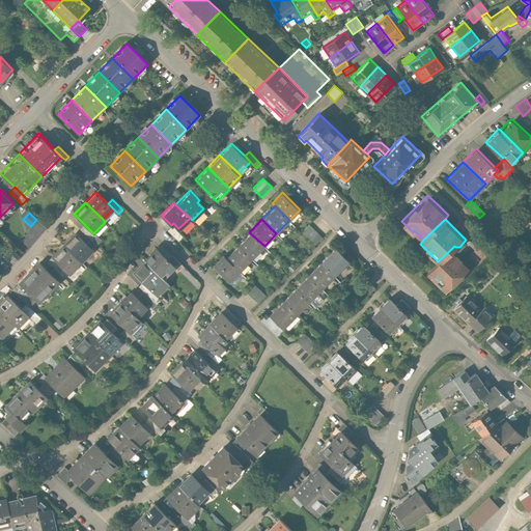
[(93,233),(84,224),(80,228),(86,234),(91,240),(95,234),(93,233)]
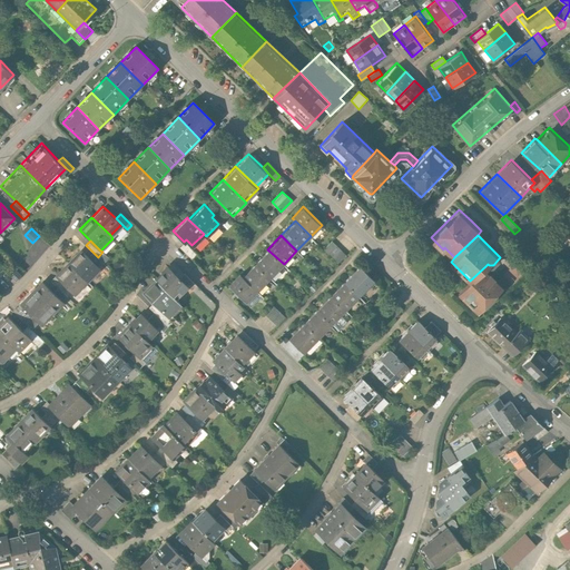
[(346,255),(332,241),(323,249),(337,263),(346,255)]
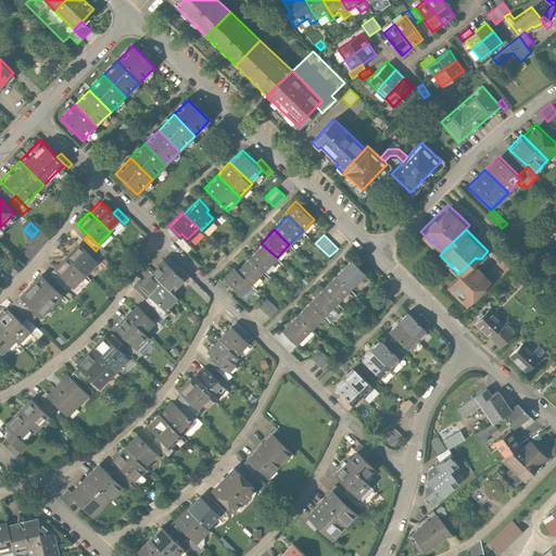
[(191,247),(180,236),(175,241),(187,252),(191,247)]
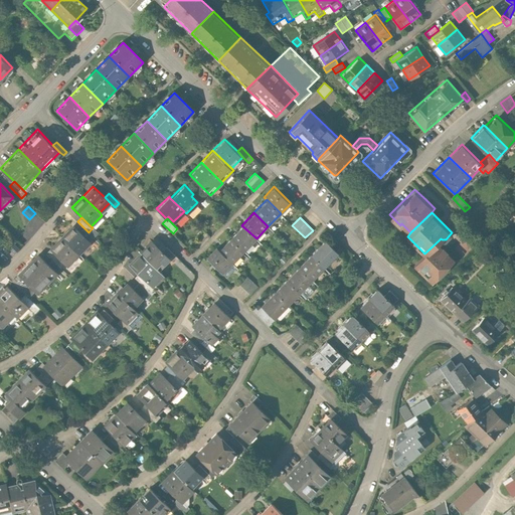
[(79,231),(72,224),(61,236),(78,253),(90,241),(79,231)]
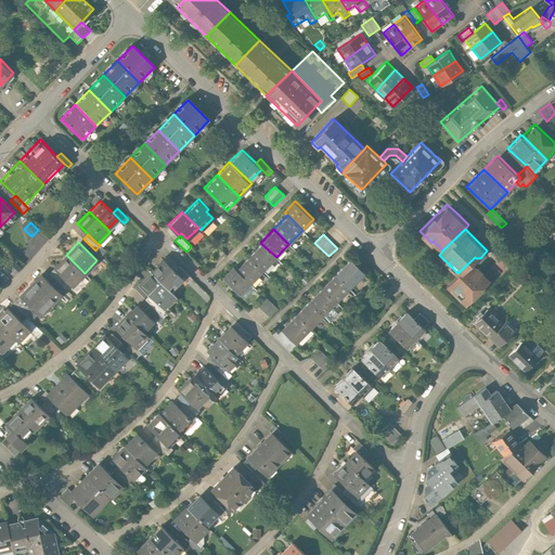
[(247,256),(263,271),(276,257),(260,243),(247,256)]
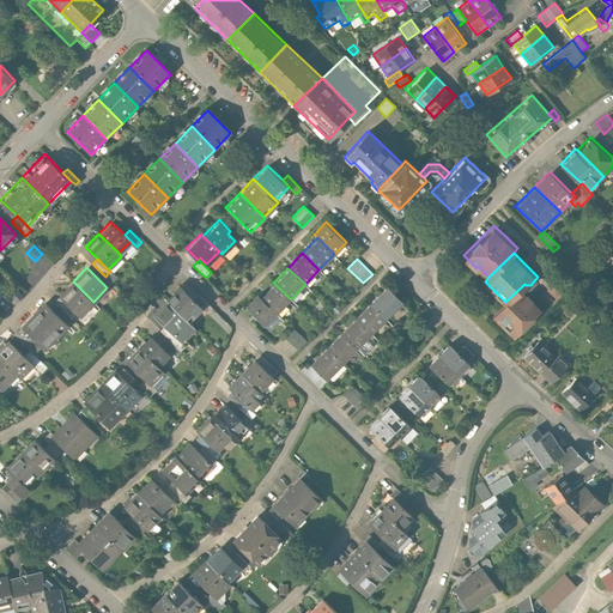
[(105,277),(99,271),(95,275),(107,287),(111,283),(110,281),(105,277)]
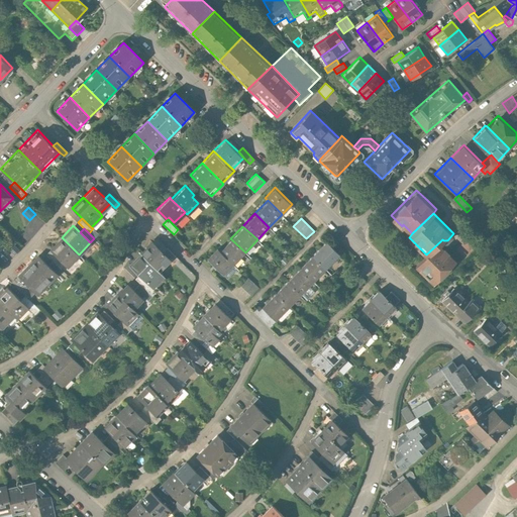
[(93,228),(89,233),(93,237),(98,233),(93,228)]
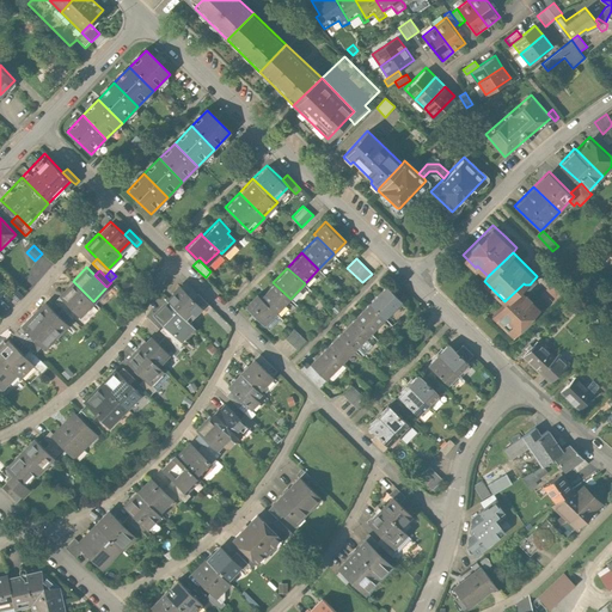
[(249,281),(244,276),(233,287),(238,292),(249,281)]
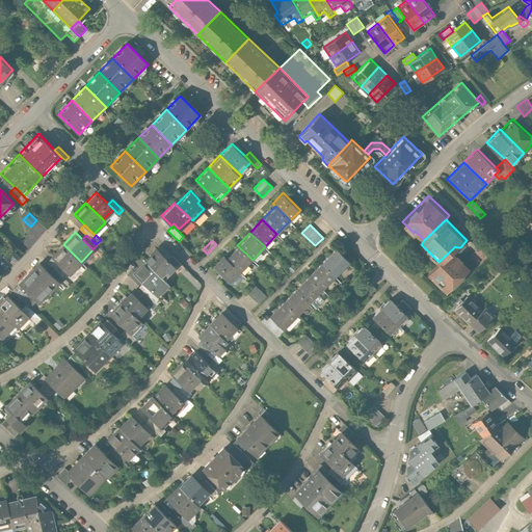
[(70,274),(81,262),(63,244),(51,257),(63,268),(70,274)]
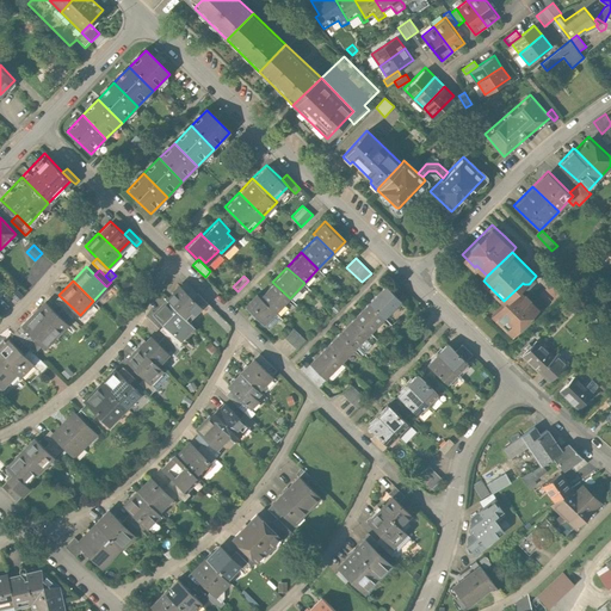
[(181,285),(202,306),(207,310),(210,307),(186,282),(181,285)]
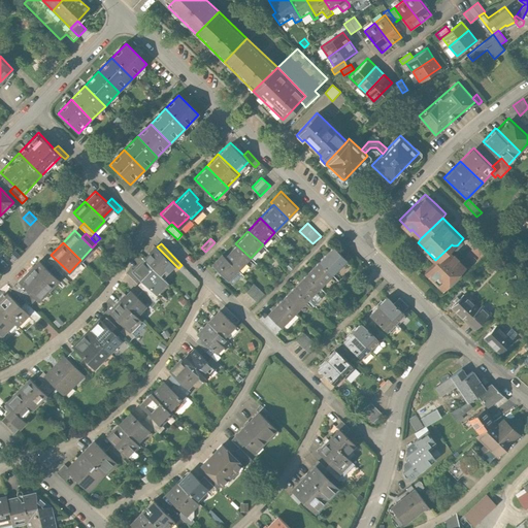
[(239,269),(251,258),(235,243),(225,255),(239,269)]
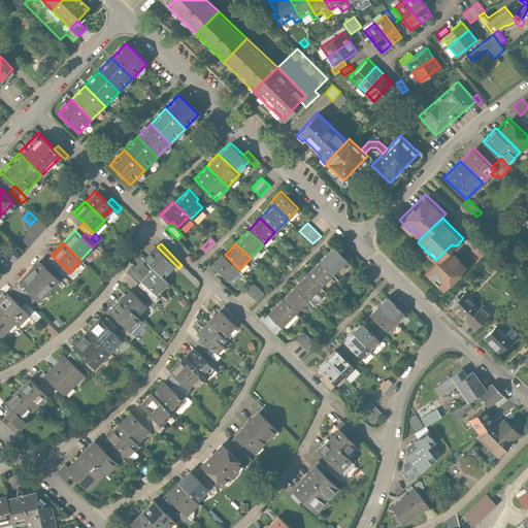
[(155,244),(142,257),(162,276),(174,264),(157,246),(155,244)]
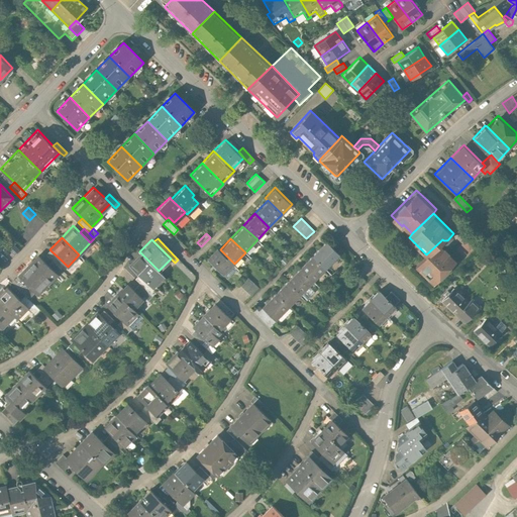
[(340,252),(326,239),(312,254),(325,269),(340,252)]
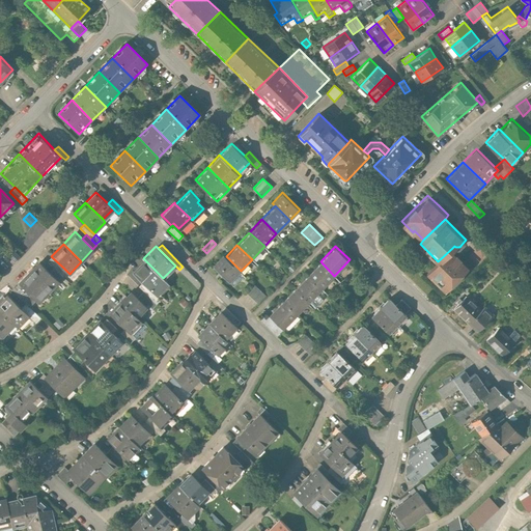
[(459,256),(452,248),(438,261),(427,272),(445,290),(450,286),(453,286),(460,279),(460,276),(470,267),(459,256)]
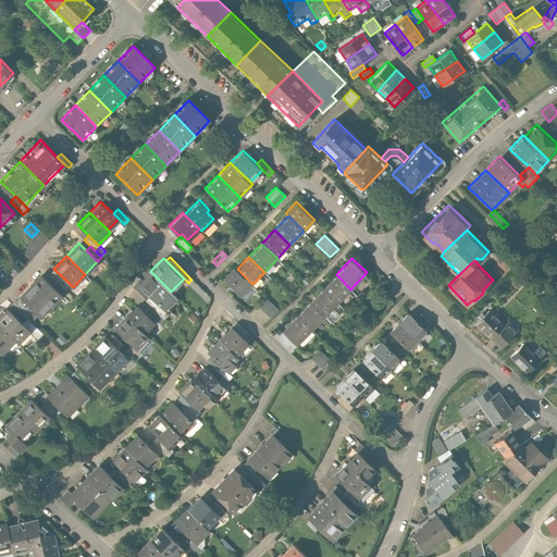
[(252,284),(237,269),(234,265),(223,276),(242,295),(252,284)]
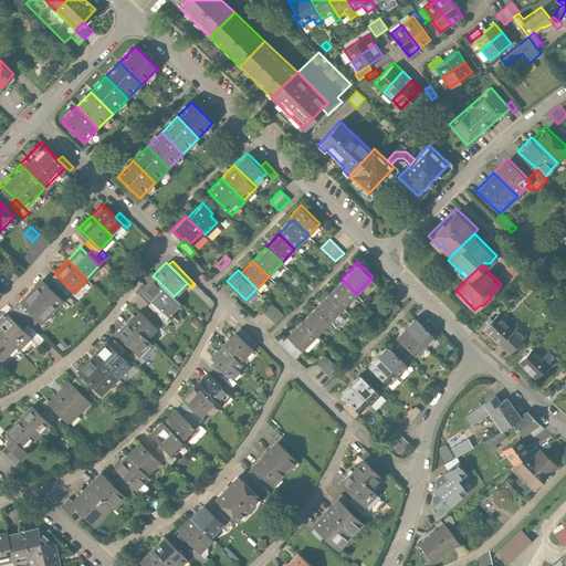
[(67,285),(54,273),(50,278),(58,285),(63,291),(67,285)]
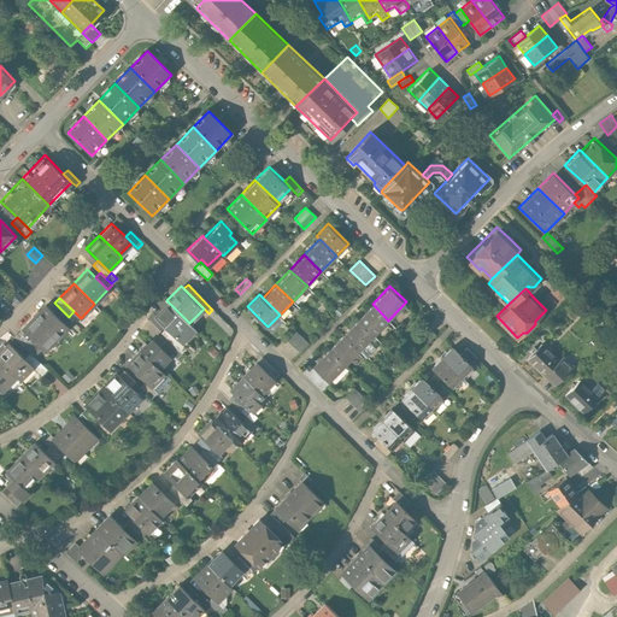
[(189,323),(166,300),(152,315),(165,327),(182,344),(197,330),(189,323)]
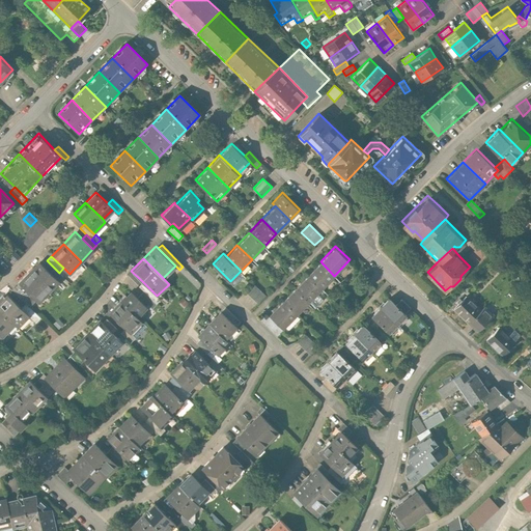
[(47,270),(37,259),(27,271),(17,281),(26,289),(36,300),(38,302),(59,281),(50,272),(47,270)]
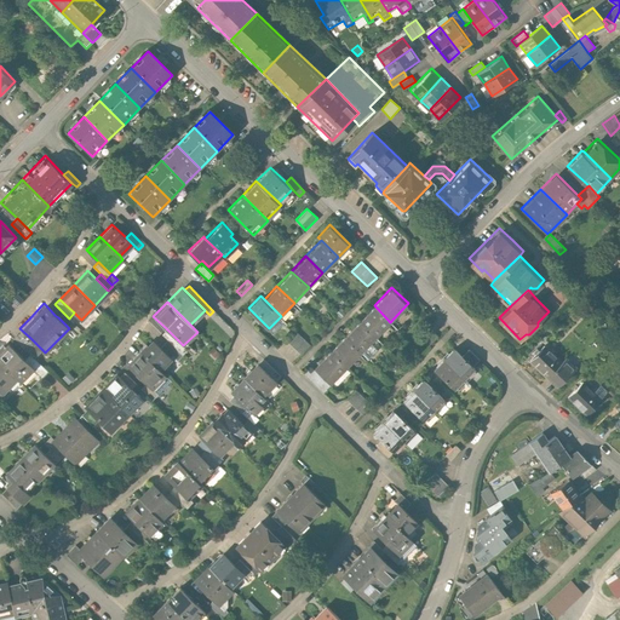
[(360,320),(377,337),(390,322),(374,305),(360,320)]
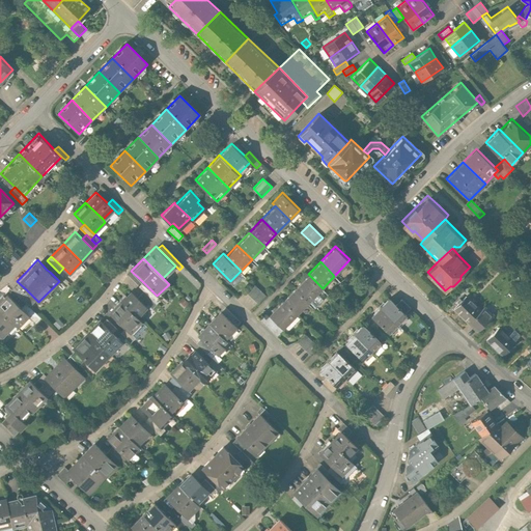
[(59,273),(54,268),(50,272),(59,281),(63,277),(59,273)]
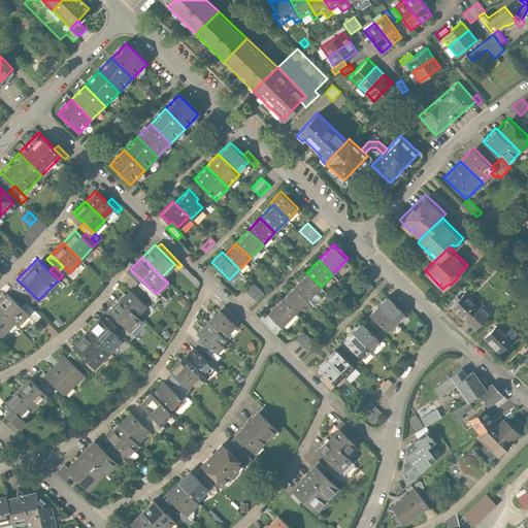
[(306,272),(293,286),(307,299),(321,287),(306,272)]
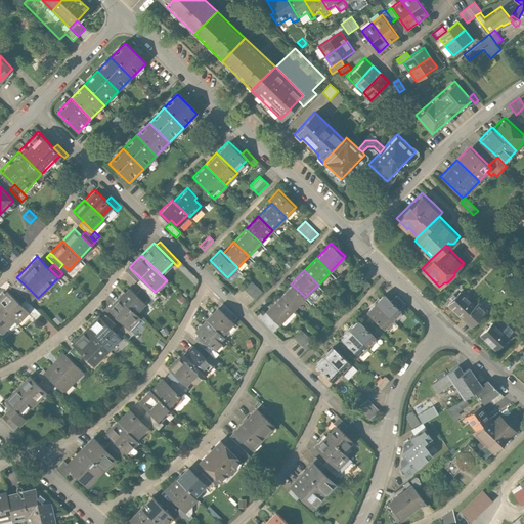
[(362,293),(370,285),(361,275),(354,284),(362,293)]
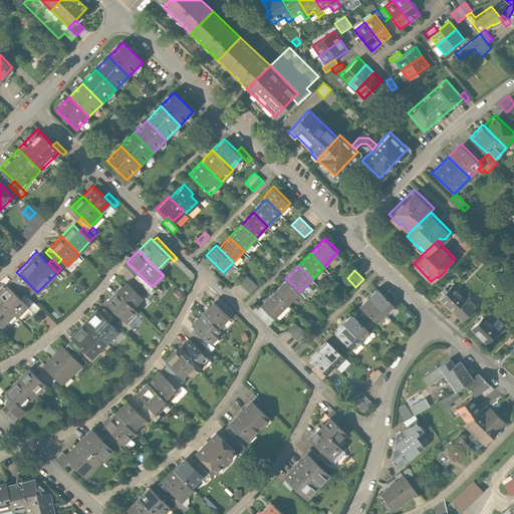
[(152,286),(138,272),(134,276),(139,282),(151,293),(155,289),(152,286)]
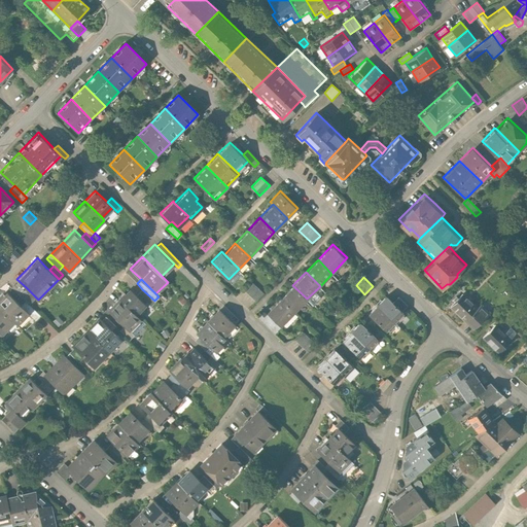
[(264,293),(250,280),(242,287),(255,301),(264,293)]
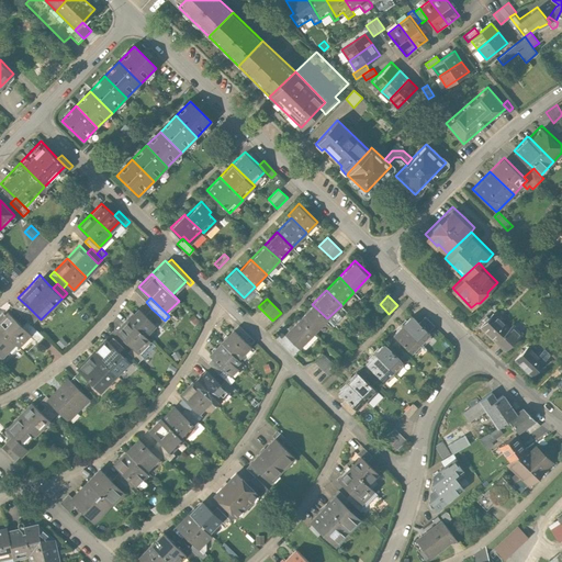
[(299,318),(314,333),(327,318),(312,304),(299,318)]
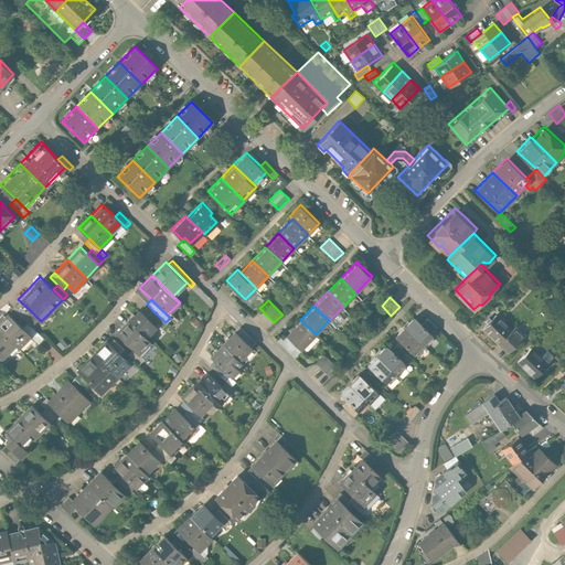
[(137,307),(127,318),(146,337),(157,326),(147,316),(137,307)]
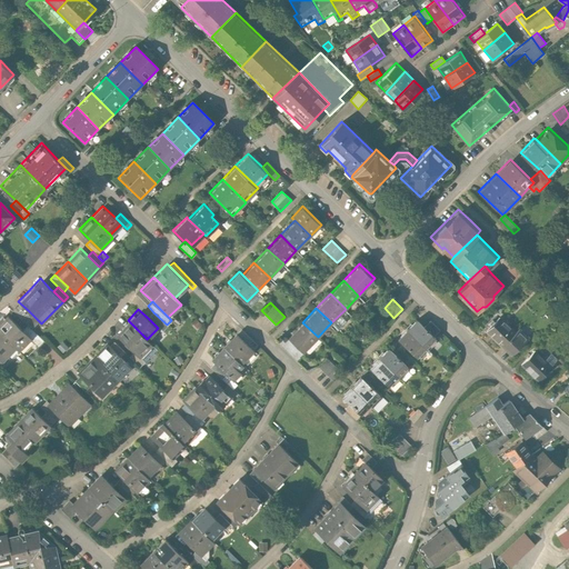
[(31,329),(39,321),(28,310),(20,318),(27,325),(31,329)]
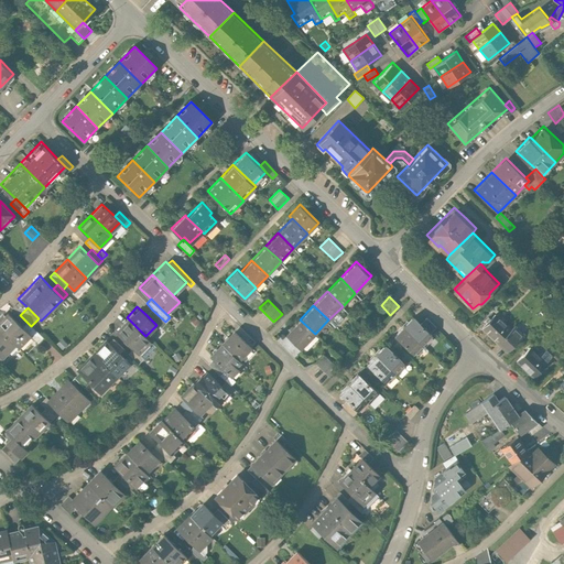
[(152,310),(147,315),(156,325),(158,324),(161,327),(165,322),(152,310)]
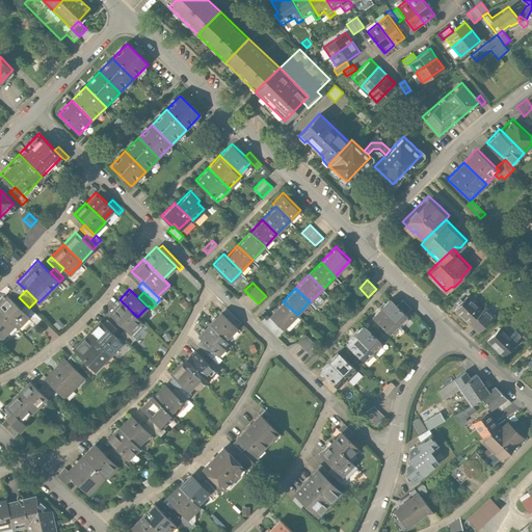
[(21,309),(5,293),(0,298),(0,311),(14,324),(17,327),(28,316),(21,309)]
